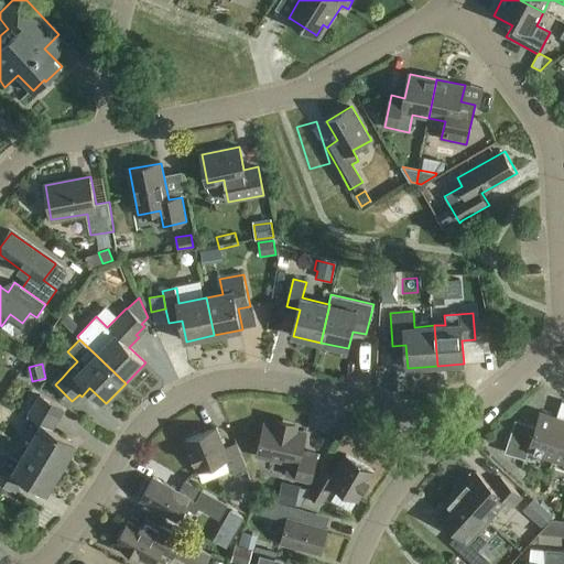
[(34,433),(25,447),(63,469),(77,444),(53,430),(61,416),(65,410),(41,397),(23,426),(34,433)]
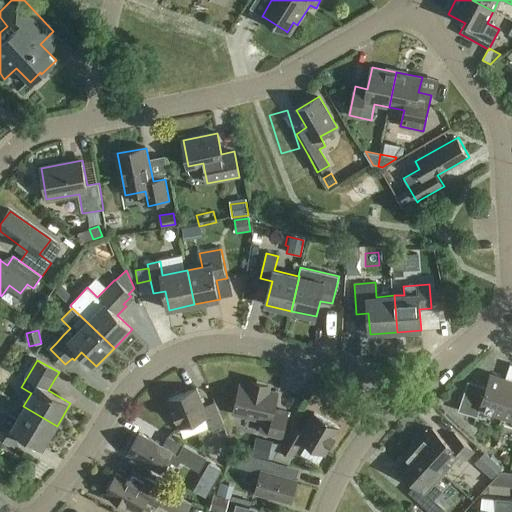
[(479,410),(501,418),(511,386),(511,364),(510,364),(505,380),(490,375),(486,387),(468,381),(458,411),(477,417),(479,410)]
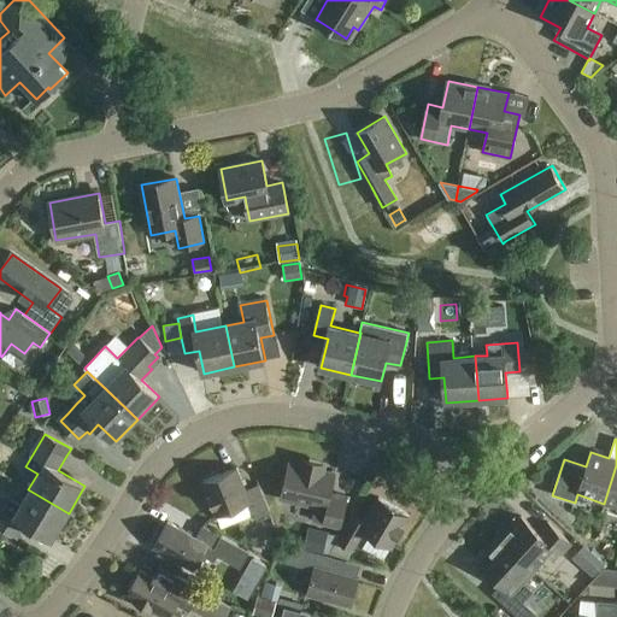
[(341,527),(348,497),(331,493),(336,474),(324,471),(325,463),(299,458),(298,465),(291,463),(282,498),(317,506),(313,521),(341,527)]
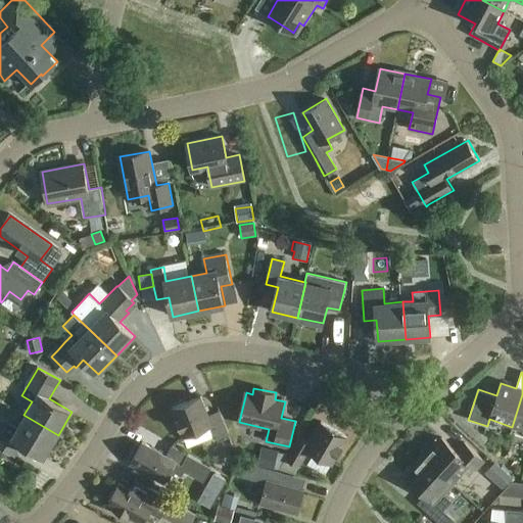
[(522,394),(512,427),(522,430),(522,394)]
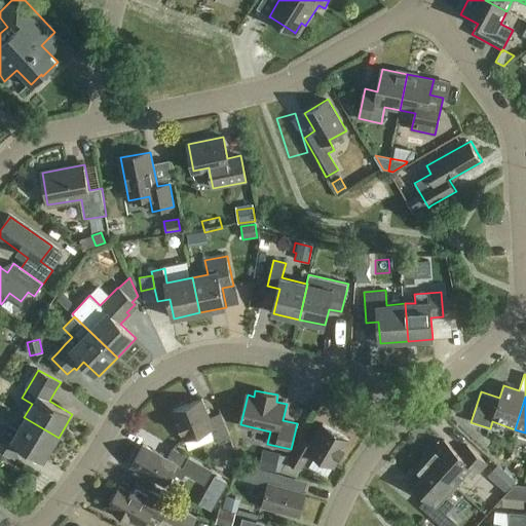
[(210,418),(202,400),(174,411),(186,441),(214,429),(219,442),(231,437),(221,414),(210,418)]
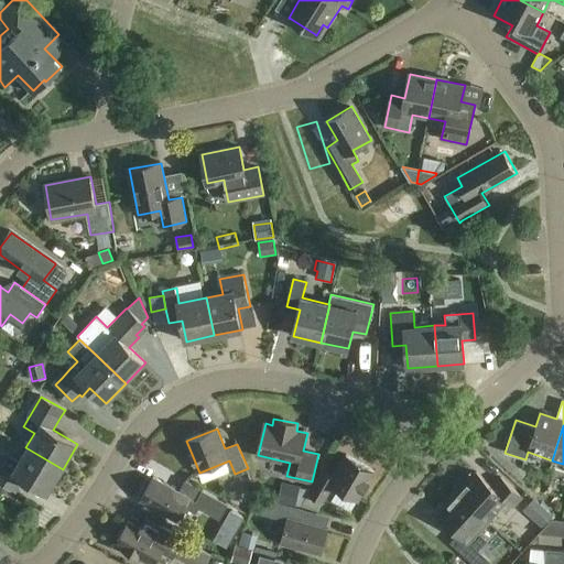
[(63,469),(25,447),(18,462),(9,456),(3,466),(1,465),(0,465),(0,481),(17,491),(23,480),(49,495),(63,469)]
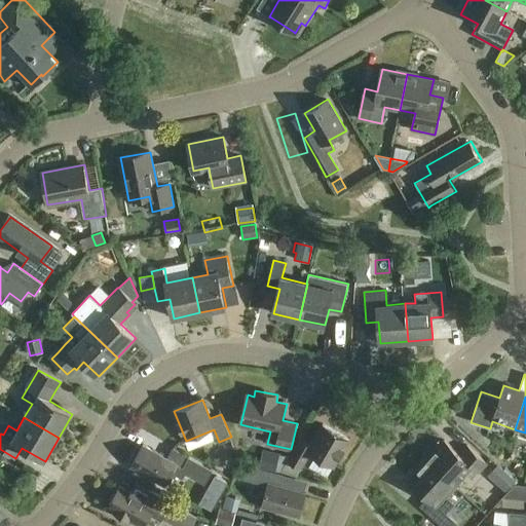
[(335,467),(350,441),(324,425),(311,446),(301,440),(288,462),(299,470),(309,452),(335,467)]
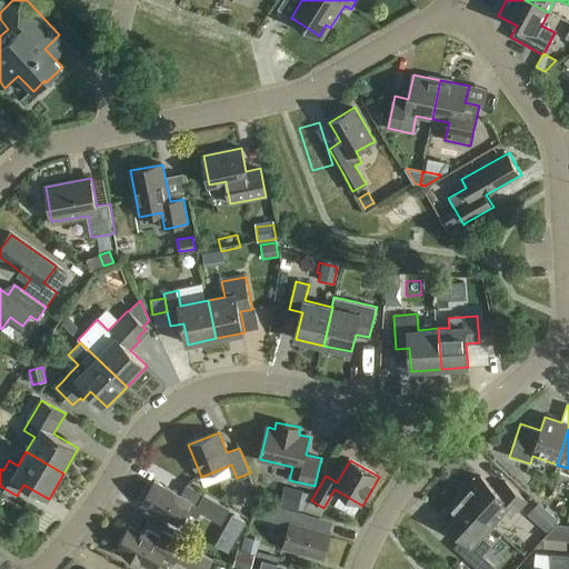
[(482,477),(462,499),(491,526),(503,512),(510,519),(527,501),(507,482),(498,492),(482,477)]
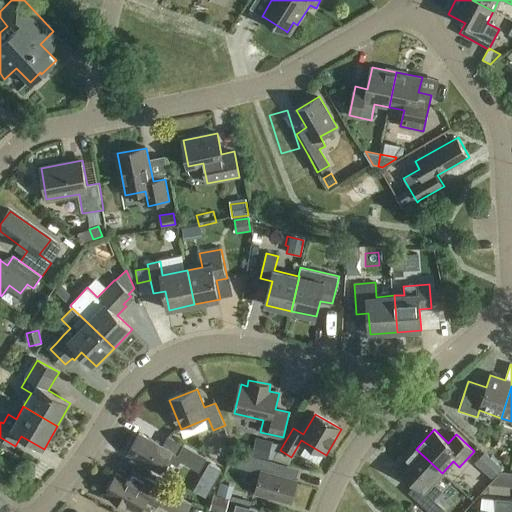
[(140,434),(128,455),(161,474),(173,452),(183,458),(189,448),(168,436),(162,446),(140,434)]
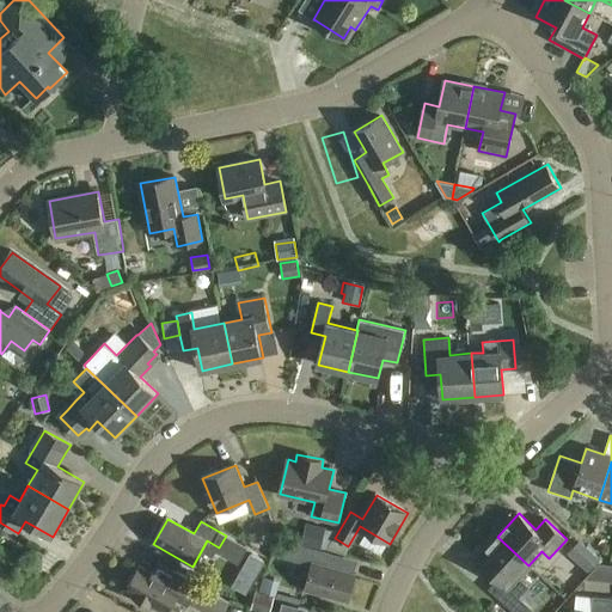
[(319,549),(319,548),(325,549),(335,531),(325,528),(325,527),(306,522),(300,544),(319,549)]
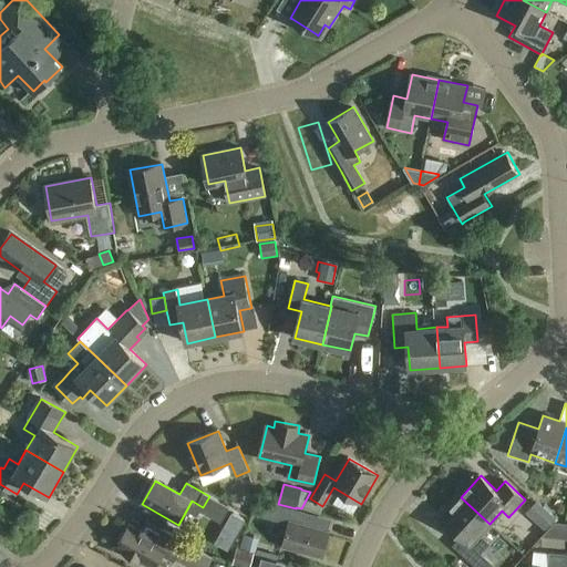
[(490,524),(461,497),(441,517),(462,537),(453,546),(475,566),(488,566),(492,564),(471,544),(490,524)]
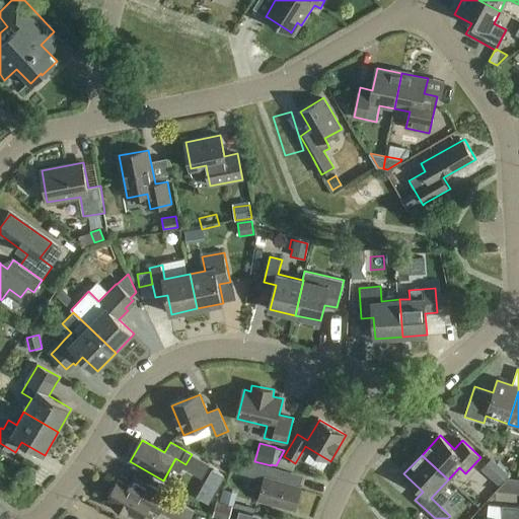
[(296,511),(302,488),(276,480),(279,469),(244,460),(240,474),(264,480),(258,501),(296,511)]
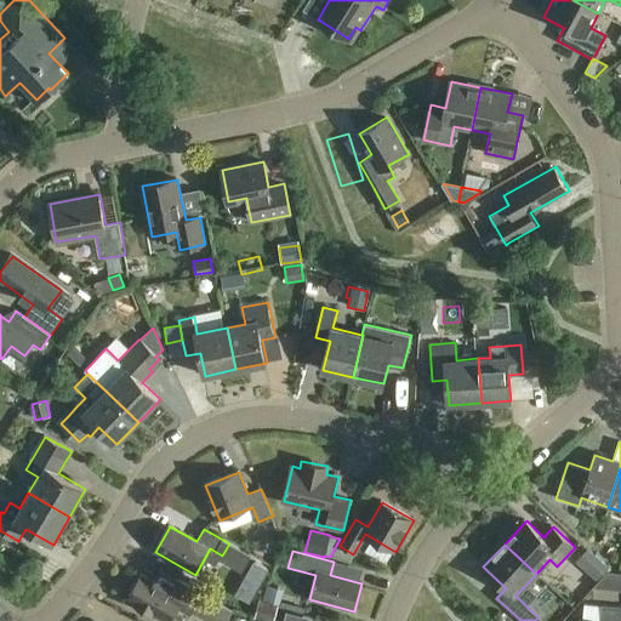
[(189,615),(192,611),(195,607),(195,604),(203,592),(176,579),(170,591),(153,581),(142,575),(127,602),(161,620),(170,620),(177,608),(189,615)]
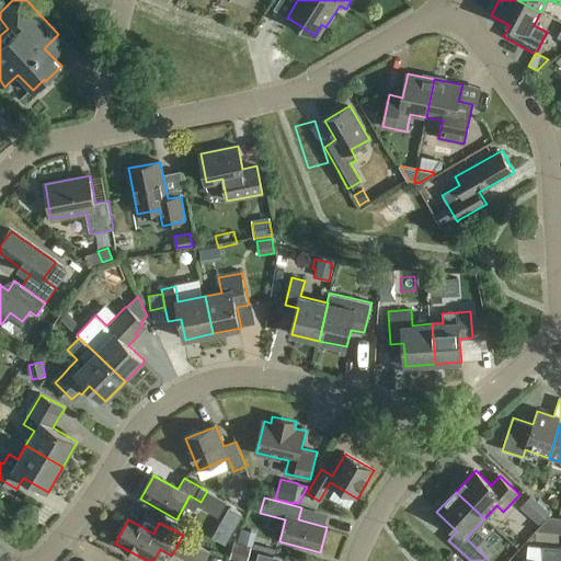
[(225,545),(233,529),(220,522),(212,537),(225,545)]
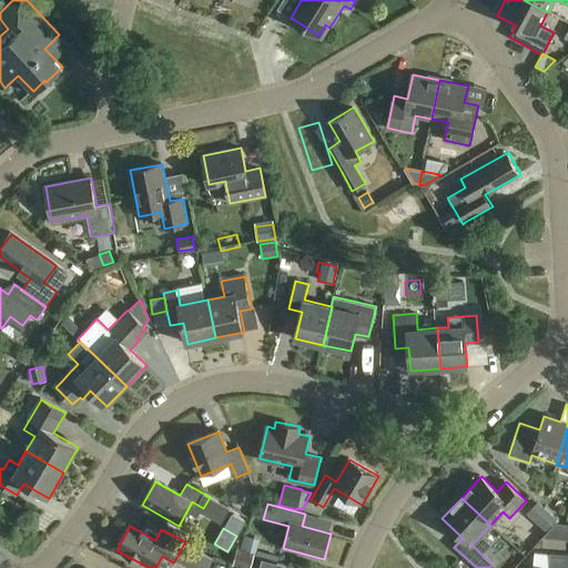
[(251,551),(254,537),(244,534),(240,548),(251,551)]
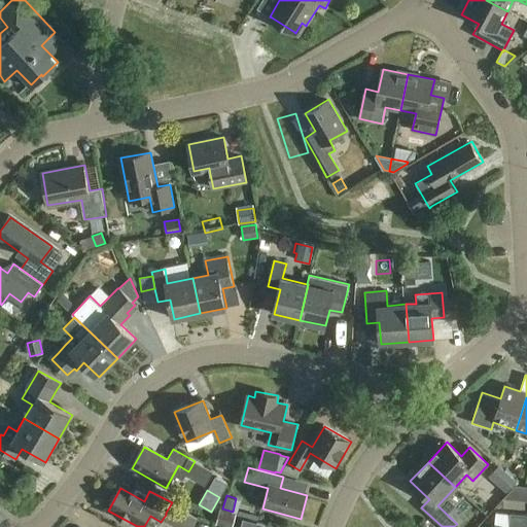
[(189,526),(196,518),(187,514),(171,504),(166,513),(166,515),(163,519),(176,526),(189,526)]
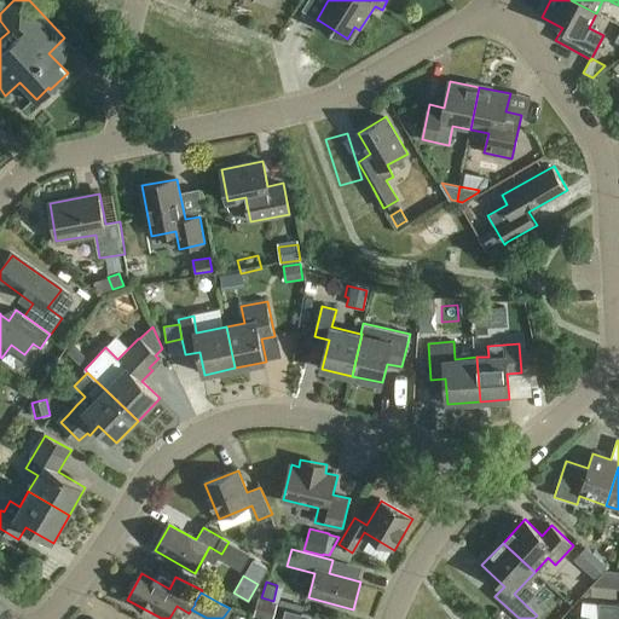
[(254,617),(264,618),(272,618),(277,603),(259,599),(254,617)]
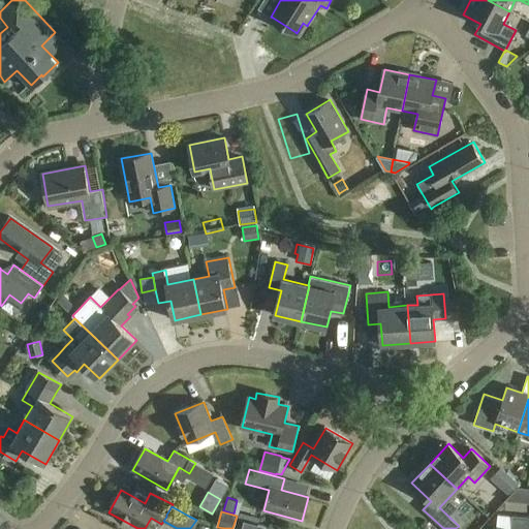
[(259,519),(240,512),(239,517),(258,522),(259,519)]
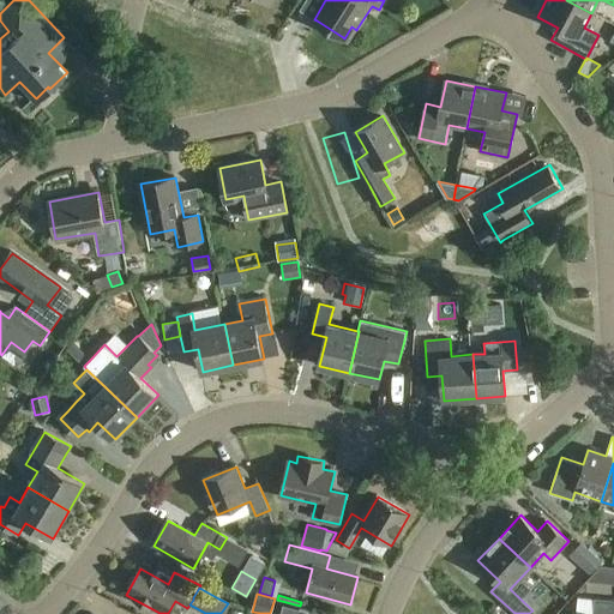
[(613,613),(613,600),(594,599),(591,613),(613,613)]
